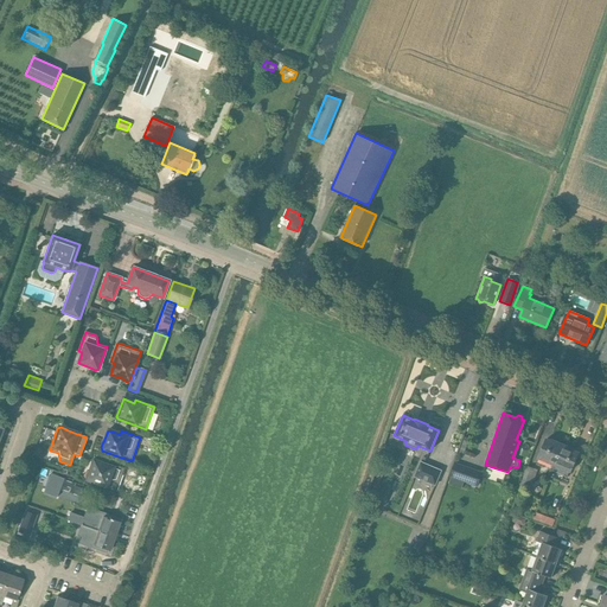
[(554,466),(563,445),(551,440),(551,441),(545,439),(537,459),(538,460),(536,465),(543,468),(545,462),(554,466)]
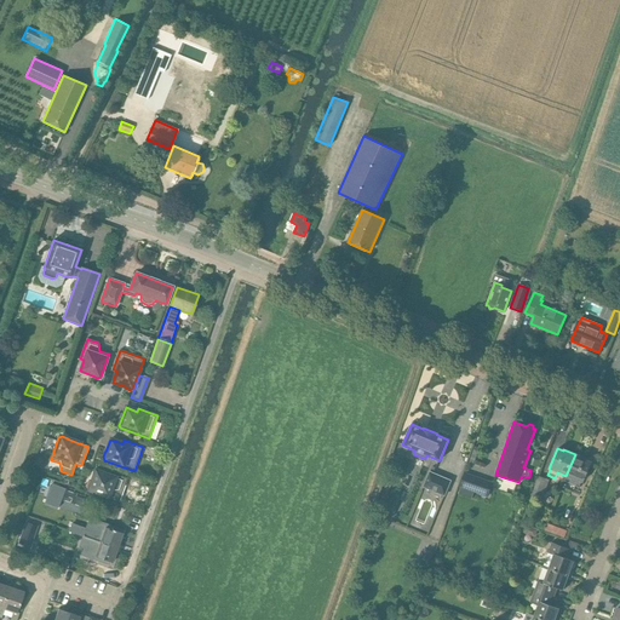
[(575,454),(566,476),(563,481),(572,484),(579,488),(581,482),(583,483),(591,463),(586,460),(586,459),(575,454)]
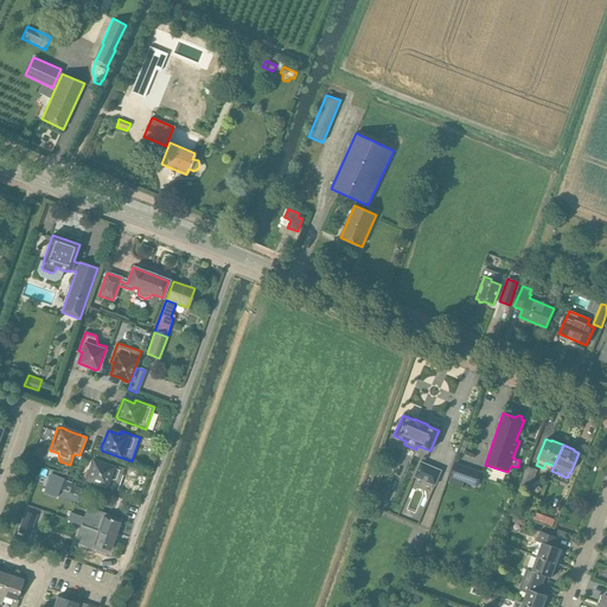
[(104,465),(93,461),(89,473),(88,472),(87,478),(88,481),(116,492),(125,468),(106,461),(104,465)]
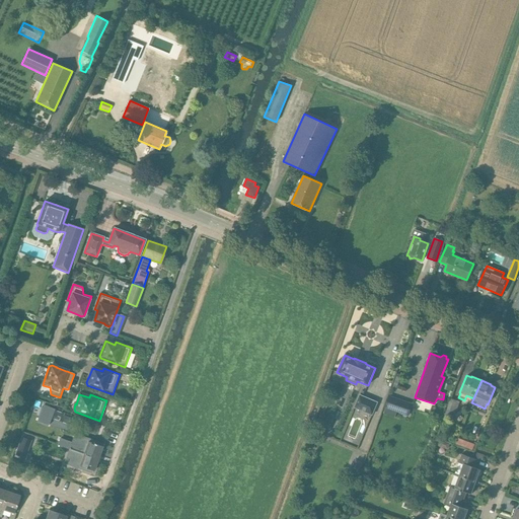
[(372,414),(377,401),(360,394),(355,406),(372,414)]
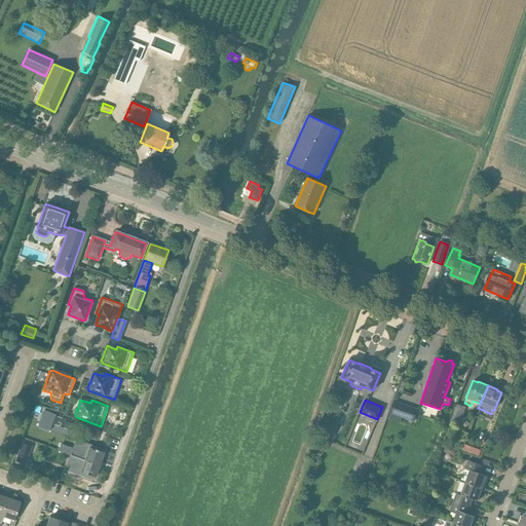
[(413,421),(417,410),(395,402),(390,413),(413,421)]
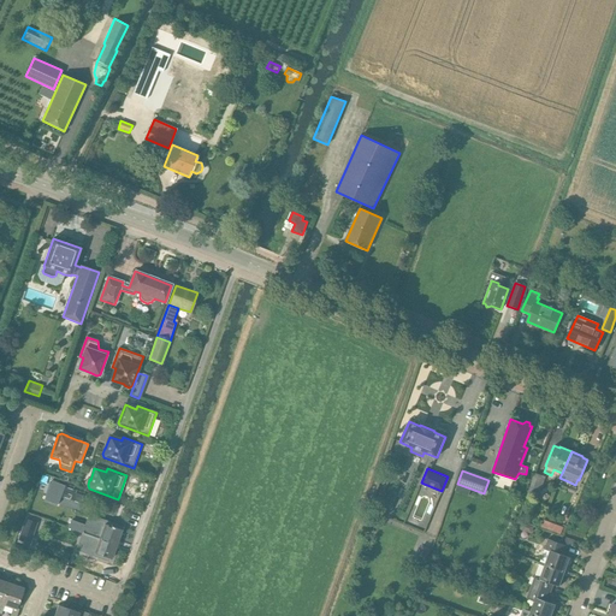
[(538,498),(546,477),(534,473),(527,493),(538,498)]
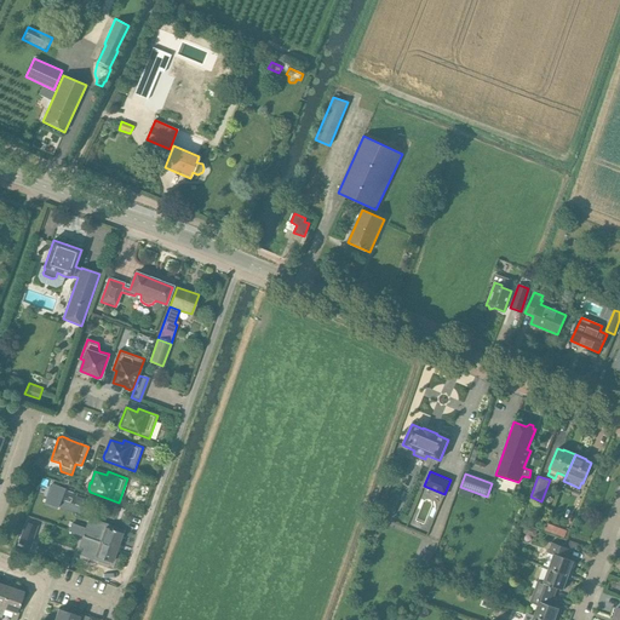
[(57,507),(64,488),(52,483),(45,503),(57,507)]
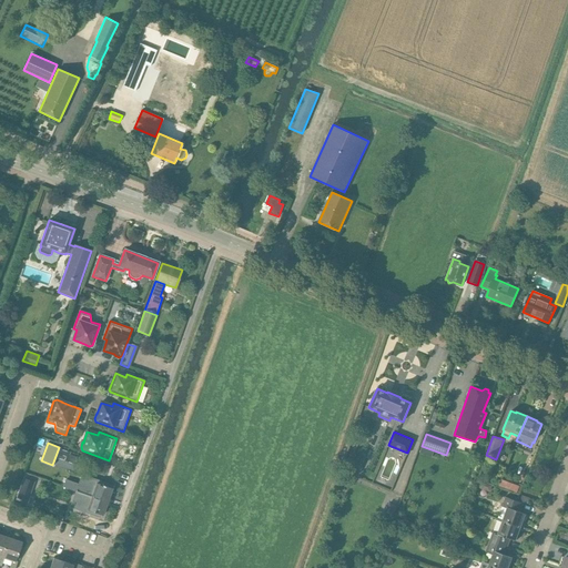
[(22,479),(17,497),(28,500),(33,483),(22,479)]
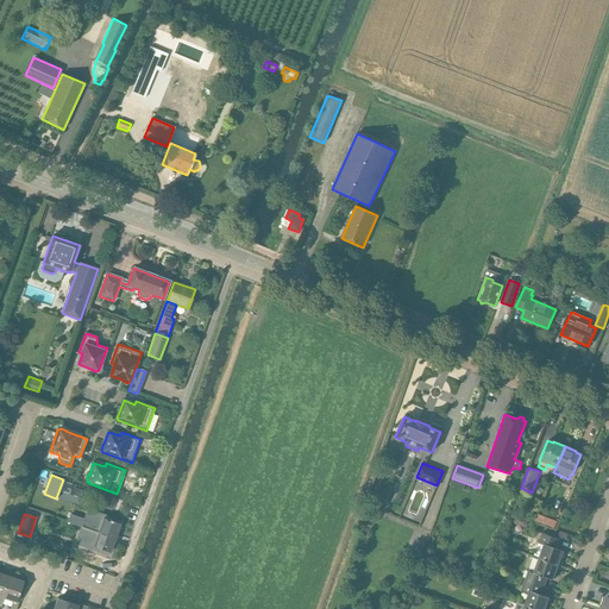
[(515,515),(513,522),(512,523),(525,527),(526,527),(528,520),(515,515)]
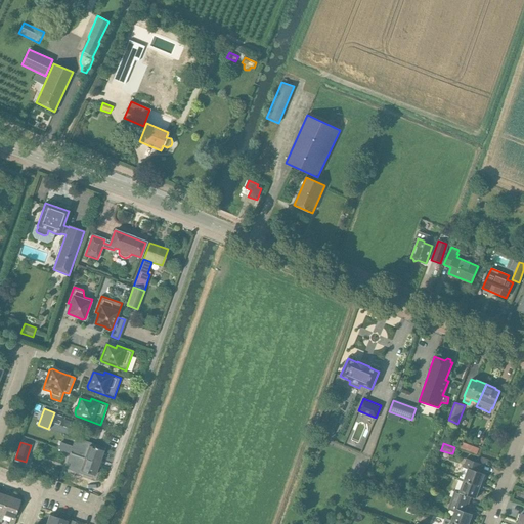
[(70,453),(83,457),(85,459),(99,464),(103,451),(89,446),(86,453),(72,448),(70,453)]
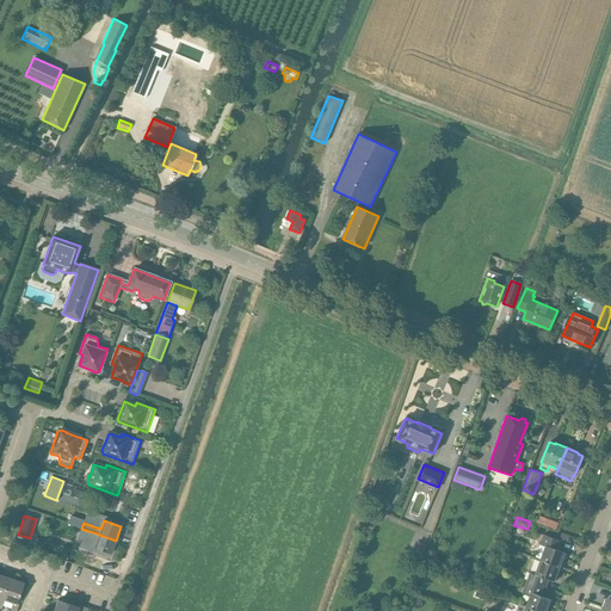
[(81,528),(79,534),(86,536),(82,548),(107,557),(109,554),(110,555),(116,541),(99,535),(97,534),(81,529),(81,528)]
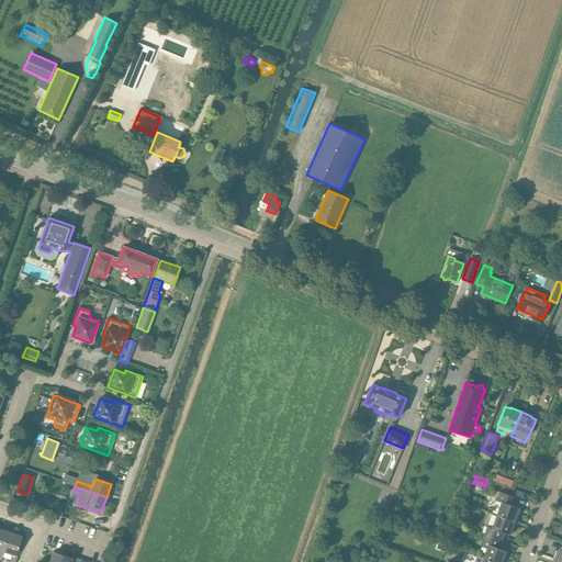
[(496,515),(516,521),(518,516),(519,516),(520,515),(520,514),(521,513),(521,512),(521,509),(520,509),(520,508),(514,506),(517,498),(499,492),(496,502),(502,503),(496,515)]
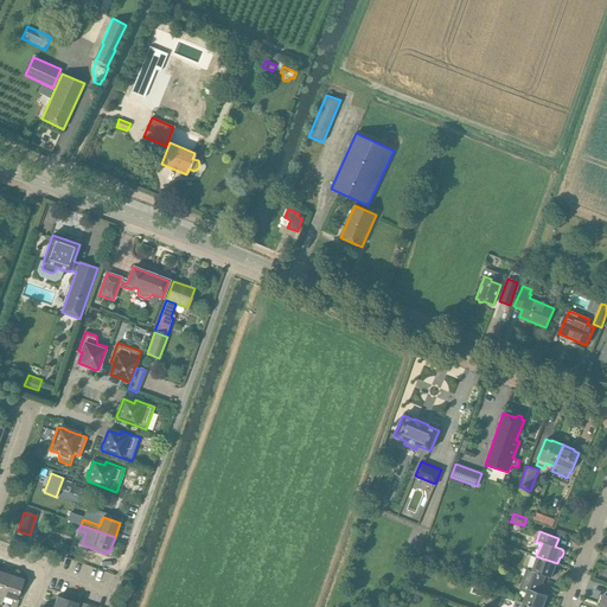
[(415,537),(410,549),(419,553),(425,541),(415,537)]
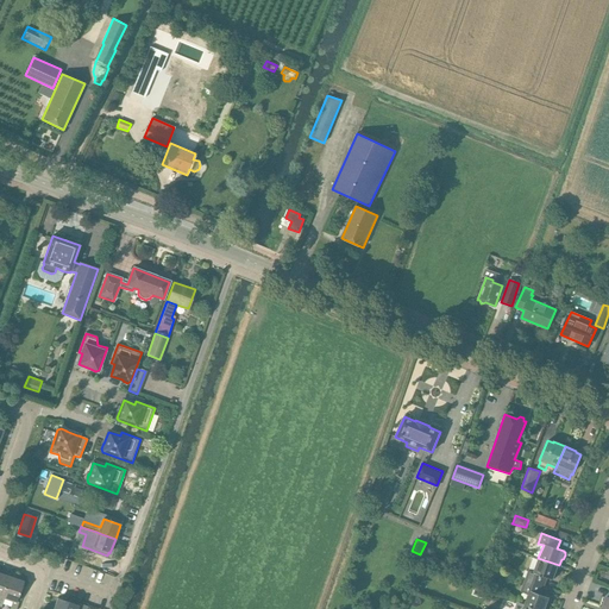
[(553,579),(559,565),(538,558),(533,572),(528,570),(526,579),(544,585),(546,577),(553,579)]
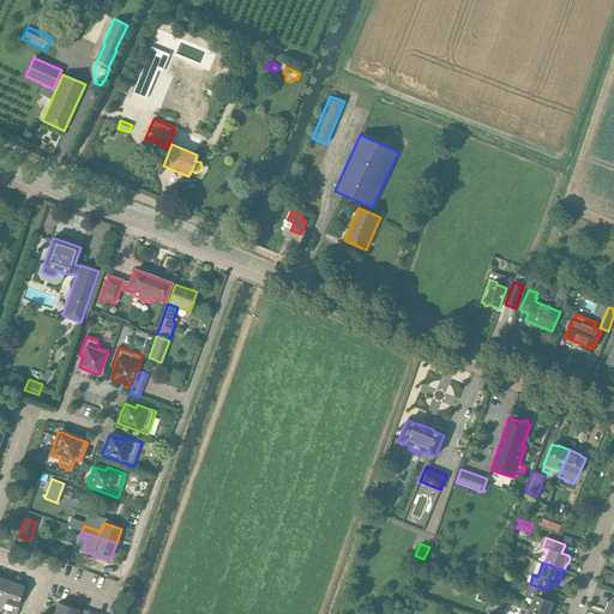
[(1,603),(4,603),(12,607),(10,613),(16,613),(19,607),(17,607),(24,587),(10,582),(1,603)]
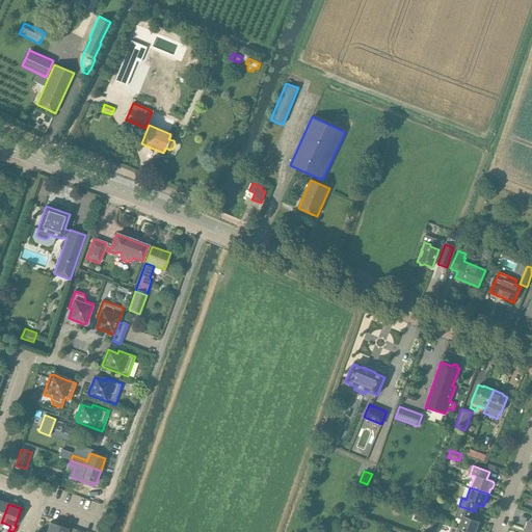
[(472,520),(475,511),(459,506),(456,514),(454,517),(460,520),(457,528),(468,531),(476,531),(480,522),(472,520)]
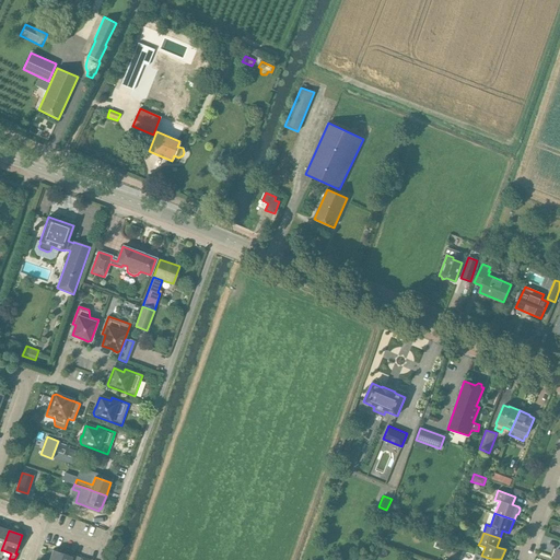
[(438,540),(435,547),(451,553),(454,546),(438,540)]
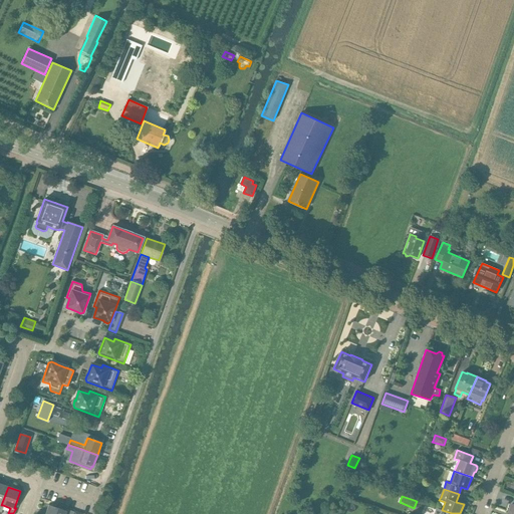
[(64,513),(65,513),(64,513),(72,513),(74,512),(65,509),(65,511),(48,505),(44,513),(64,513)]
